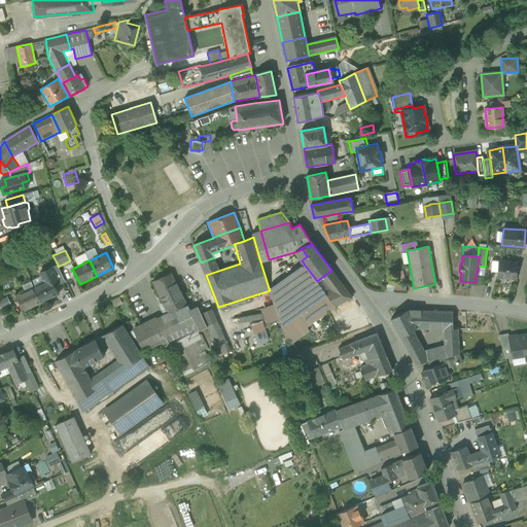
[(517,262),(498,261),(492,260),(491,272),(498,272),(497,278),(516,279),(517,262)]
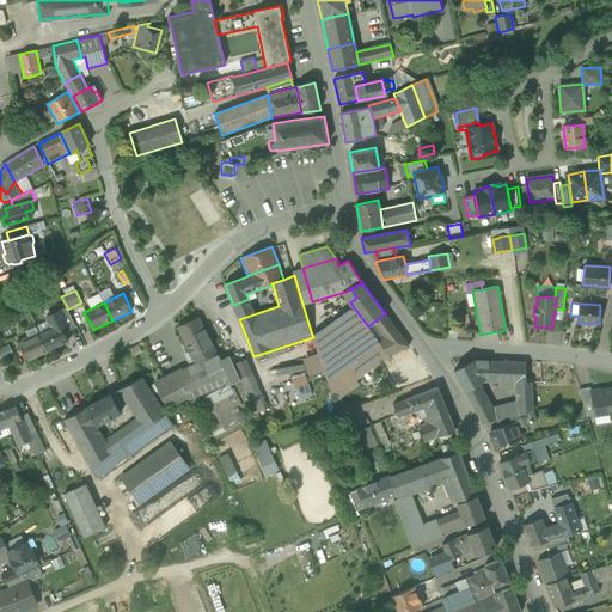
[(353,306),(348,311),(349,312),(332,326),(347,343),(368,326),(353,306)]
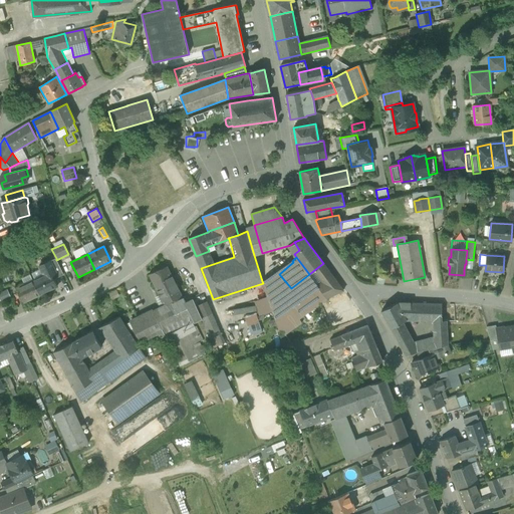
[(63,274),(56,260),(56,258),(50,261),(56,273),(52,275),(54,279),(63,274)]
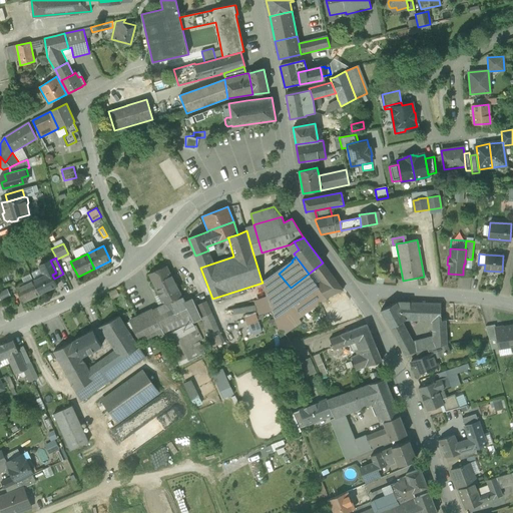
[(464,264),(463,269),(471,269),(472,260),(465,259),(465,264),(464,264)]
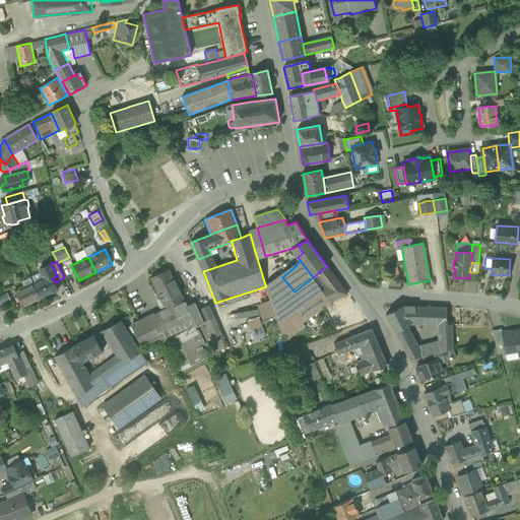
[(51,264),(40,269),(42,273),(33,277),(36,283),(34,283),(41,299),(58,290),(55,282),(53,278),(57,276),(51,264)]
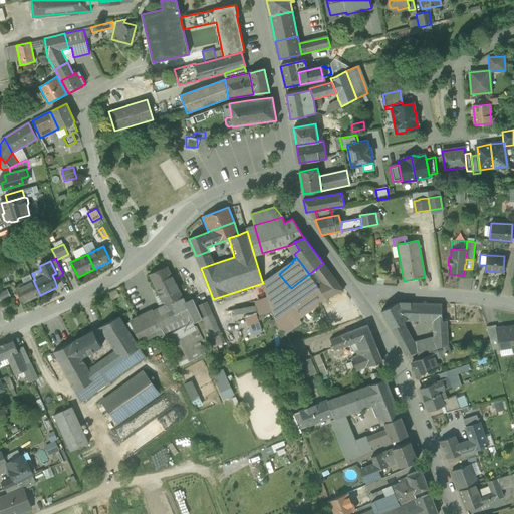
[(309,274),(291,288),(279,274),(293,262),(292,261),(272,274),(272,275),(294,306),(318,288),(319,289),(319,288),(316,284),(321,280),(318,276),(314,270),(309,274)]
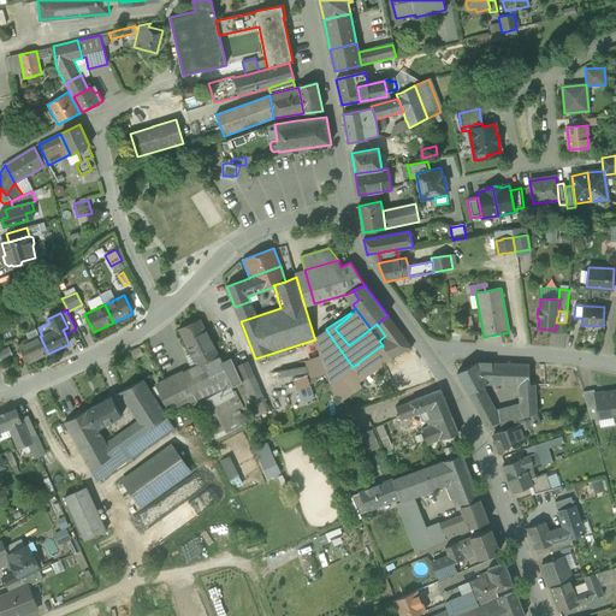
[(388,315),(377,324),(381,331),(392,323),(388,315)]
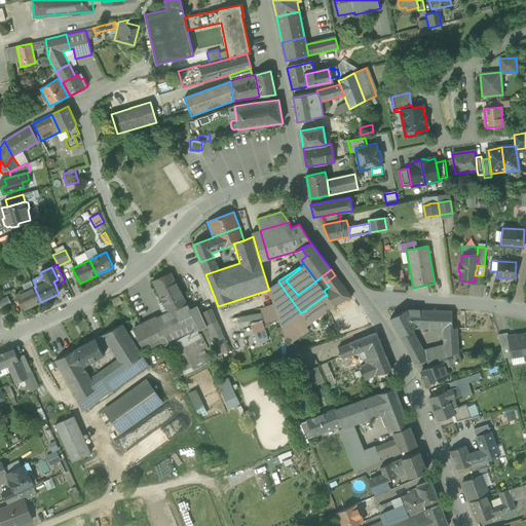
[(171,272),(152,282),(160,299),(180,290),(171,272)]
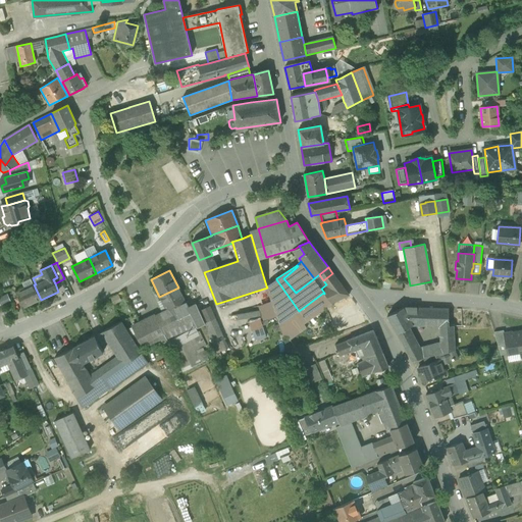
[(276,278),(266,285),(267,288),(279,324),(299,311),(276,279),(276,278)]
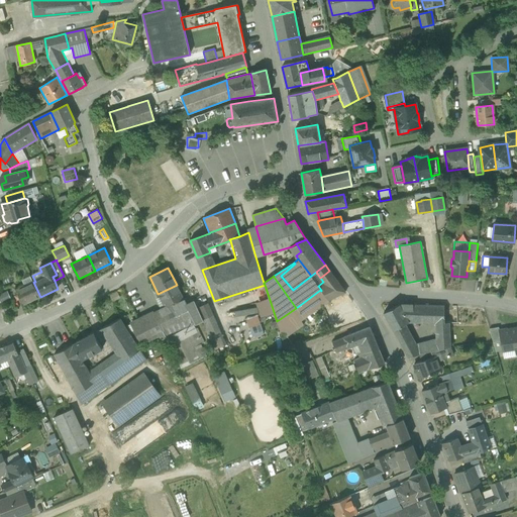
[(334,278),(325,285),(323,282),(318,286),(321,290),(328,300),(329,300),(345,292),(334,278)]
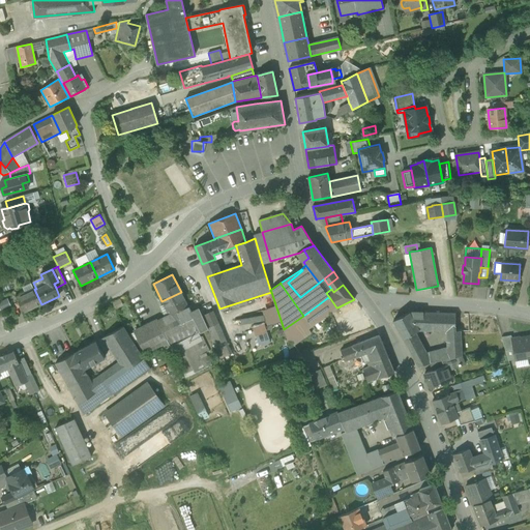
[(34,290),(25,293),(16,297),(24,313),(41,304),(34,290)]
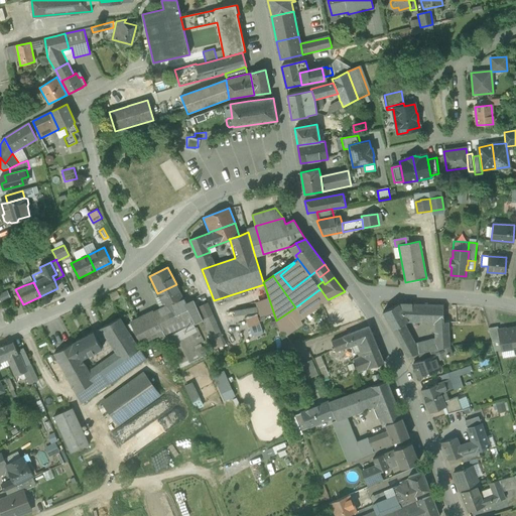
[(176,284),(157,293),(164,307),(130,324),(134,330),(135,330),(140,340),(161,330),(166,338),(165,339),(180,368),(199,359),(199,358),(206,355),(200,344),(203,343),(195,329),(192,330),(190,326),(196,324),(185,304),(186,304),(183,299),(176,284)]
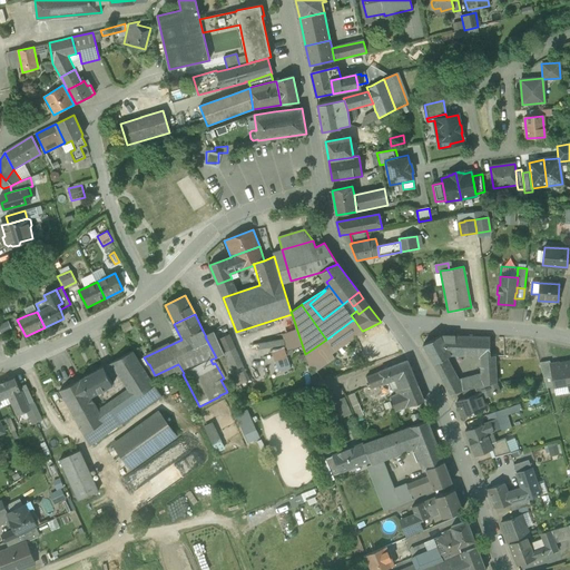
[(326,340),(305,354),(304,354),(311,375),(312,375),(335,359),(332,354),(363,332),(363,331),(362,331),(354,320),(354,321),(353,320),(326,340)]
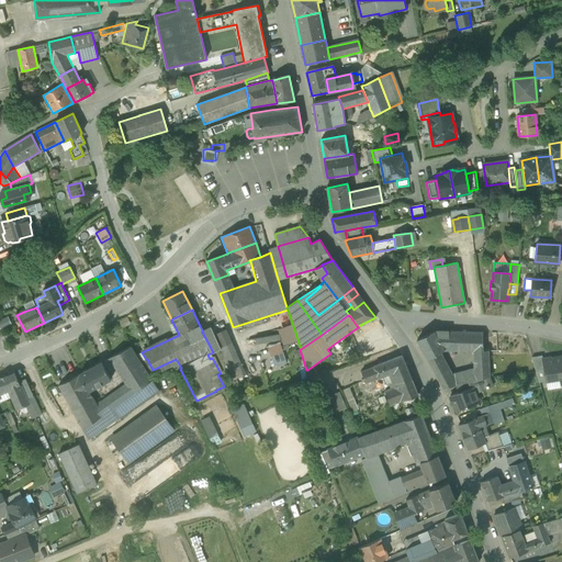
[(203,332),(202,332),(213,352),(221,349),(216,339),(214,335),(211,327),(203,332)]
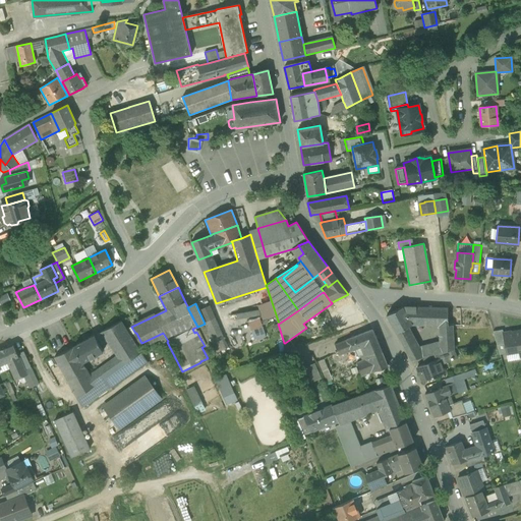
[(198,310),(200,314),(205,324),(212,340),(223,336),(210,305),(198,310)]
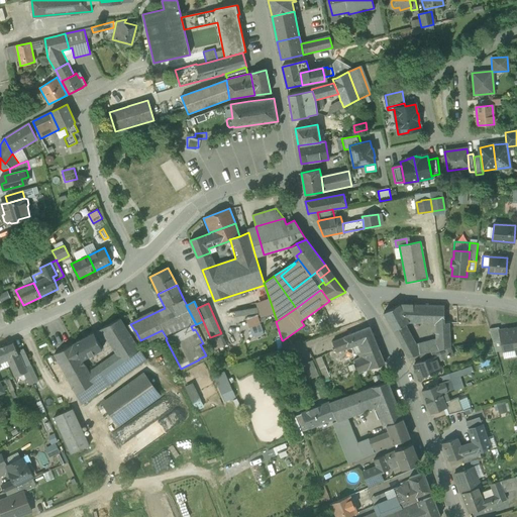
[(399,304),(384,313),(393,330),(404,325),(409,322),(399,304)]
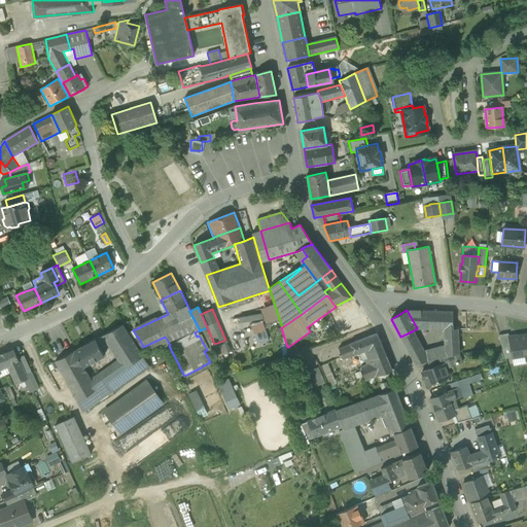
[(453,312),(407,310),(417,328),(445,329),(452,329),(452,328),(453,312)]
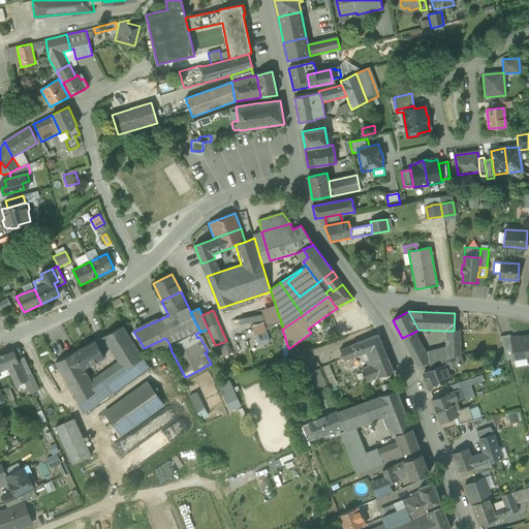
[(123,325),(103,337),(119,362),(125,371),(143,359),(123,325)]
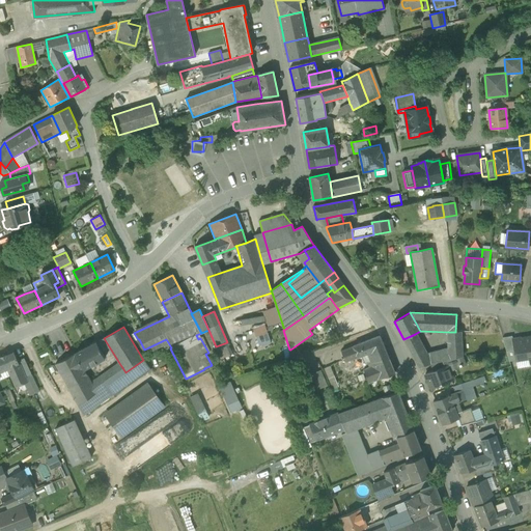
[(448,347),(425,354),(430,364),(443,361),(455,358),(463,356),(462,332),(455,331),(455,332),(448,332),(448,347)]
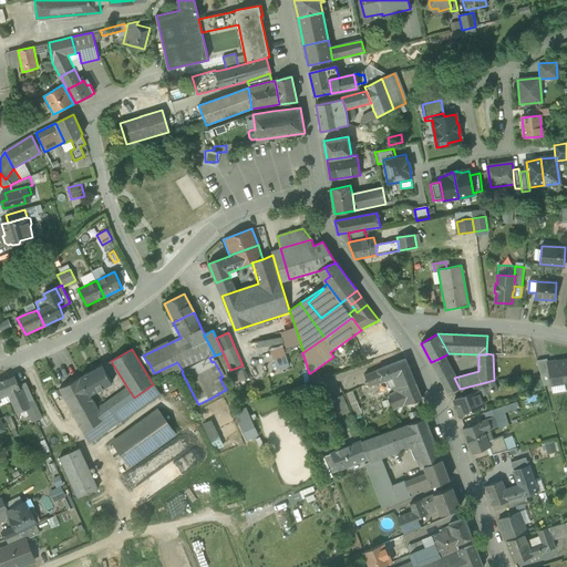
[(147,362),(143,356),(138,358),(152,379),(156,377),(154,373),(148,362),(147,362)]
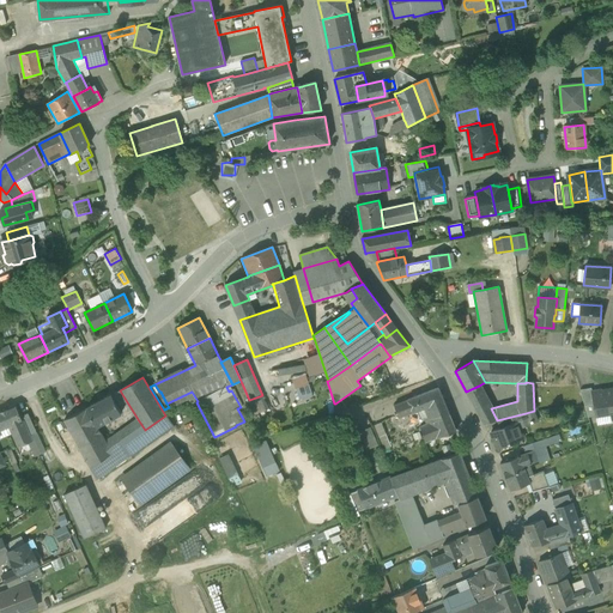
[(491,408),(479,386),(466,392),(483,424),(497,420),(491,408)]
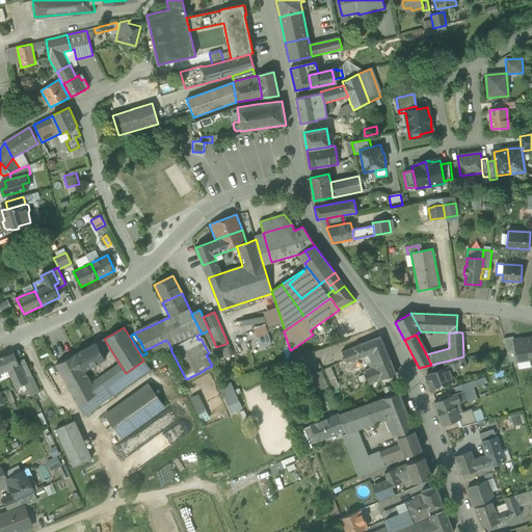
[(380,337),(352,348),(356,358),(368,354),(372,365),(389,358),(380,337)]
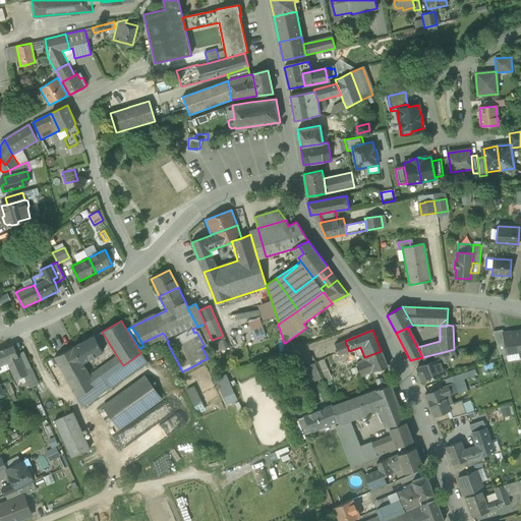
[(503,330),(493,331),(497,345),(505,344),(503,334),(503,333),(503,330)]
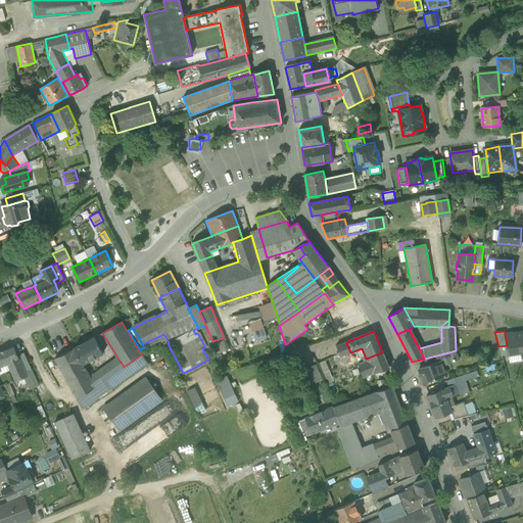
[(522,331),(505,334),(505,335),(507,345),(508,354),(521,352),(522,359),(522,358),(522,331)]
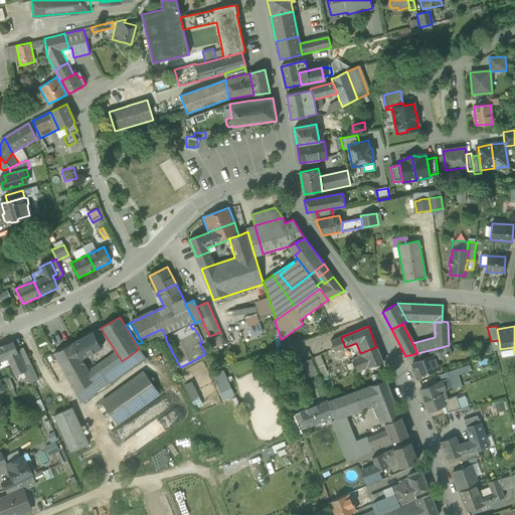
[(94,332),(72,343),(81,359),(81,358),(102,348),(94,332)]
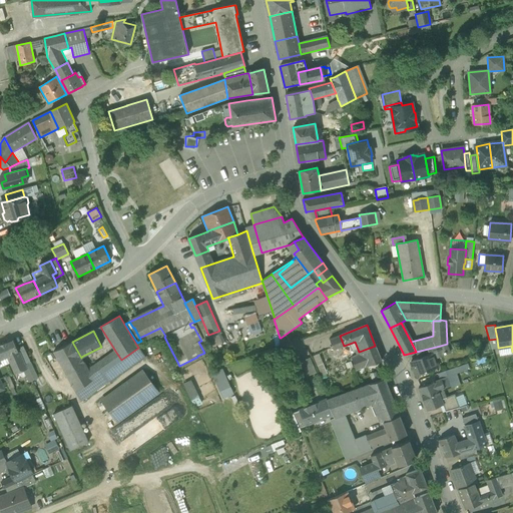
[(219,331),(208,335),(213,347),(224,343),(219,331)]
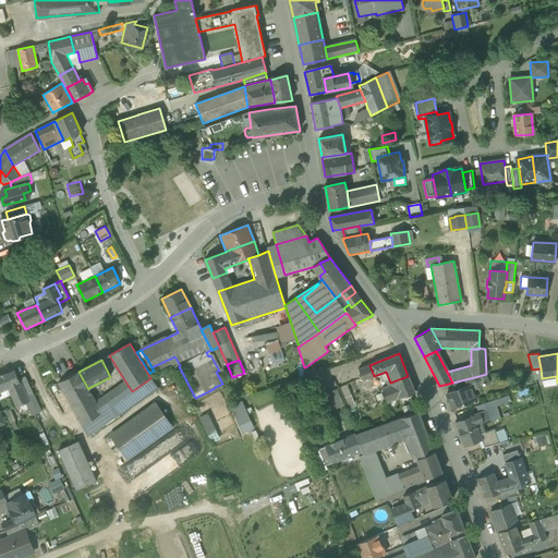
[(370,365),(359,370),(363,380),(374,376),(370,365)]
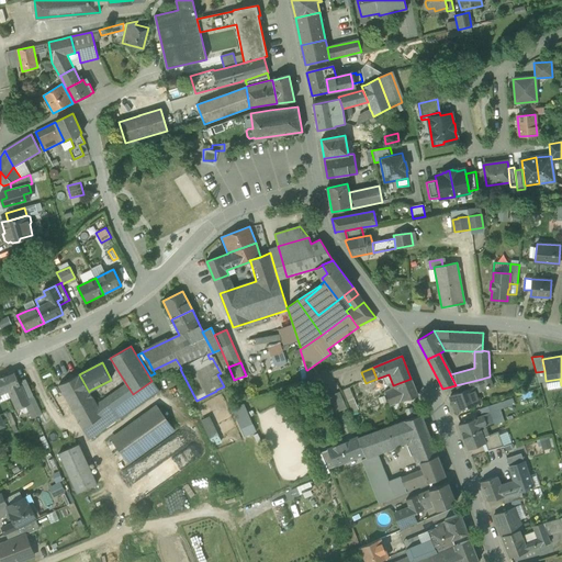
[(14,372),(0,378),(0,386),(7,384),(10,391),(9,391),(17,409),(29,404),(19,382),(14,372)]
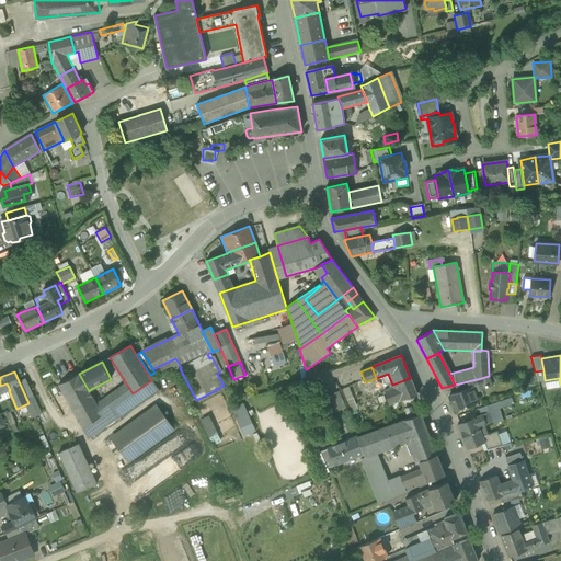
[(79,374),(58,385),(83,428),(103,415),(96,404),(89,390),(89,391),(79,374)]
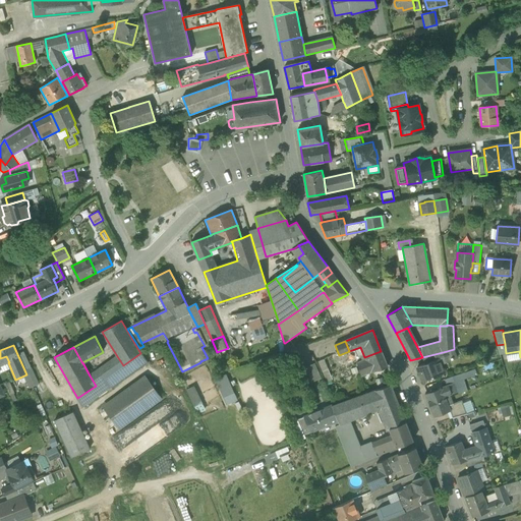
[(454,349),(447,351),(451,360),(457,358),(454,349)]
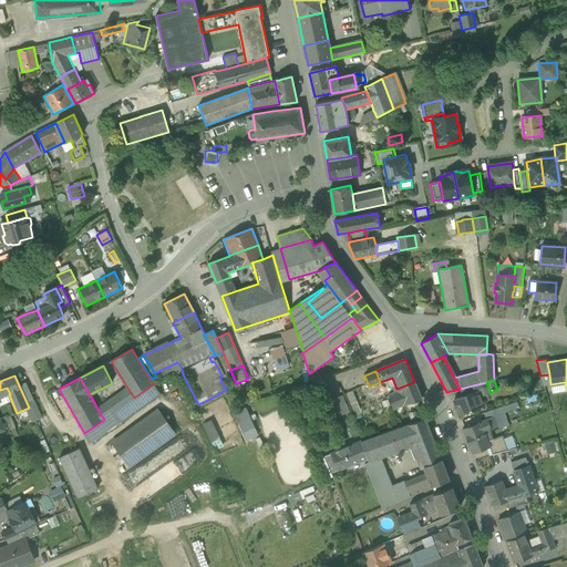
[(414,382),(397,389),(398,391),(403,406),(421,400),(414,382)]
